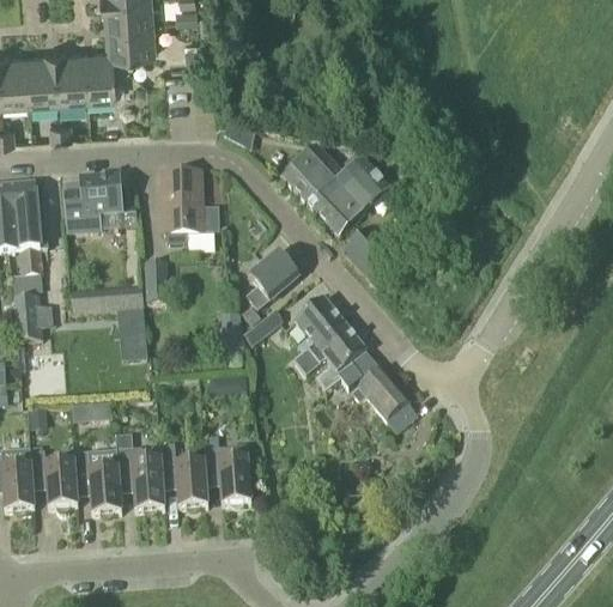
[(99,0),(101,8),(103,8),(104,26),(152,23),(150,0),(99,0)]
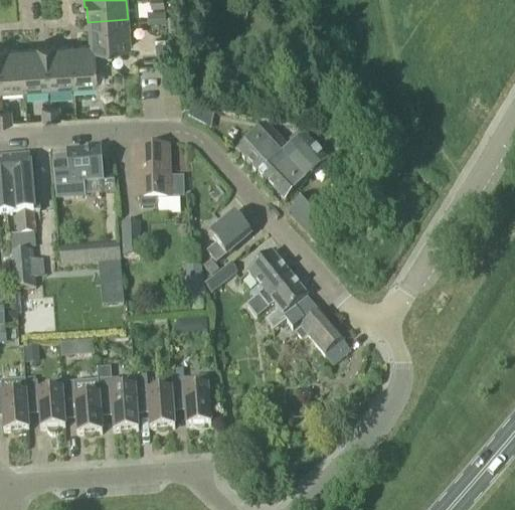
[(161,6),(147,7),(148,18),(161,17),(161,6)]
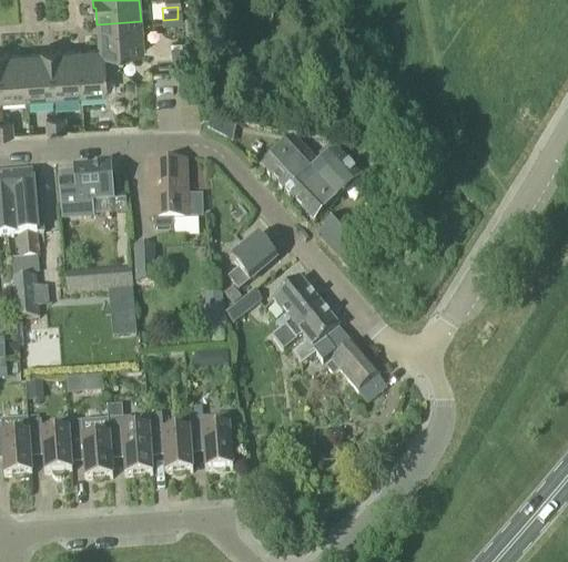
[(99,46),(118,62),(129,49),(143,48),(141,21),(97,24),(97,26),(99,46)]
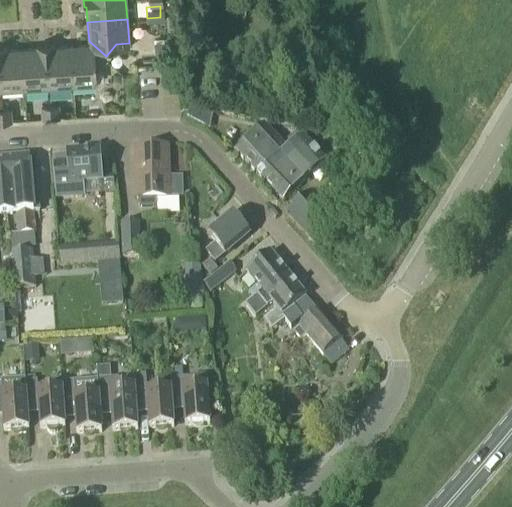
[(96,68),(106,56),(89,41),(69,43),(72,82),(96,81),(95,68),(96,68)]
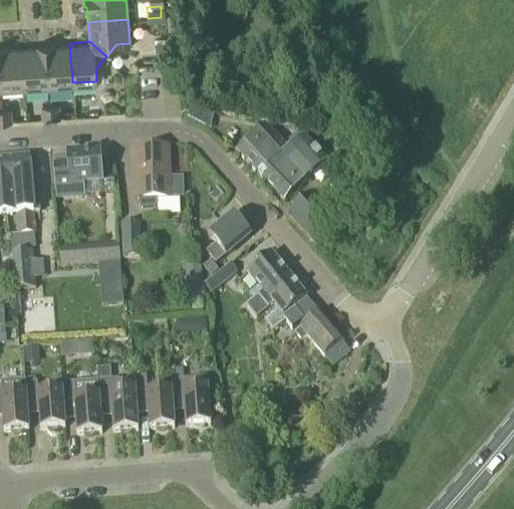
[(21,46),(24,86),(48,84),(45,42),(36,43),(36,45),(21,46)]
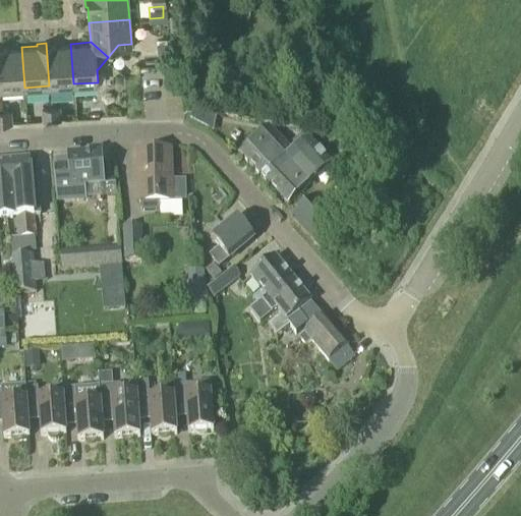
[(46,43),(49,86),(73,83),(70,44),(55,45),(55,43),(46,43)]
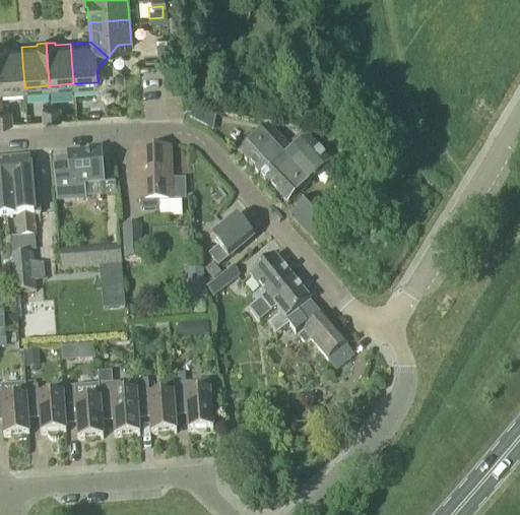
[(6,46),(0,46),(0,88),(24,87),(21,47),(6,48),(6,46)]
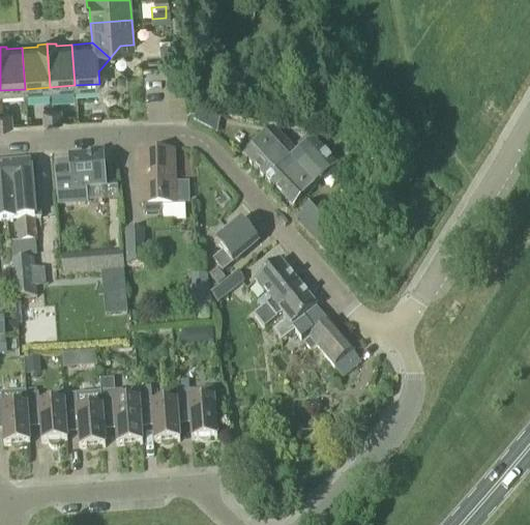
[(60,107),(51,108),(52,120),(61,120),(60,107)]
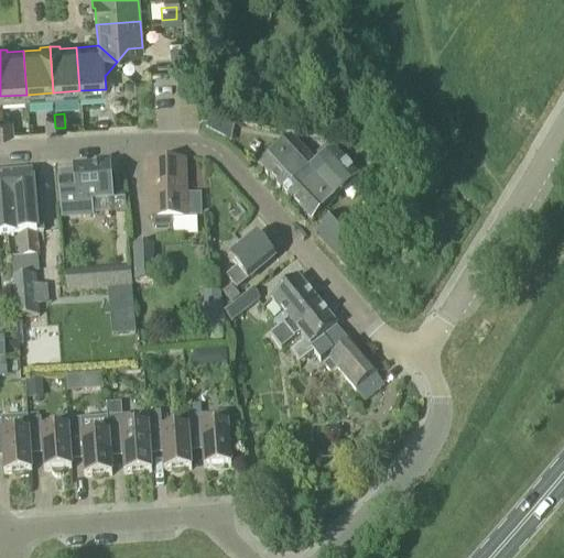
[(55,128),(54,115),(45,115),(45,129),(55,128)]
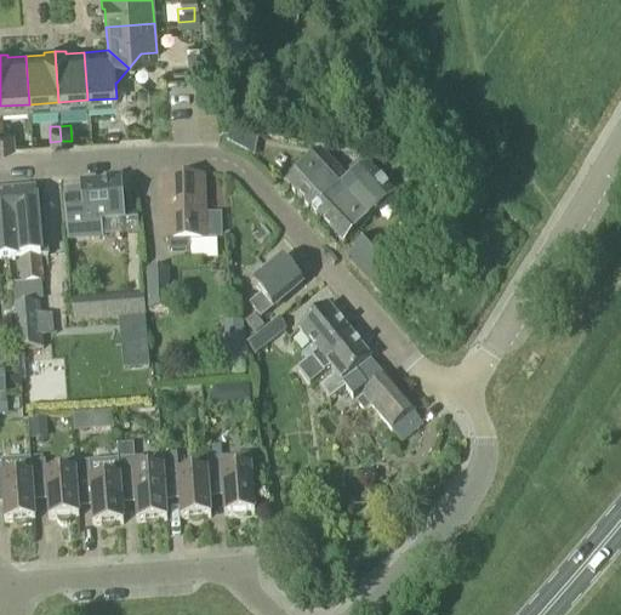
[(1,129),(3,144),(13,143),(12,129),(1,129)]
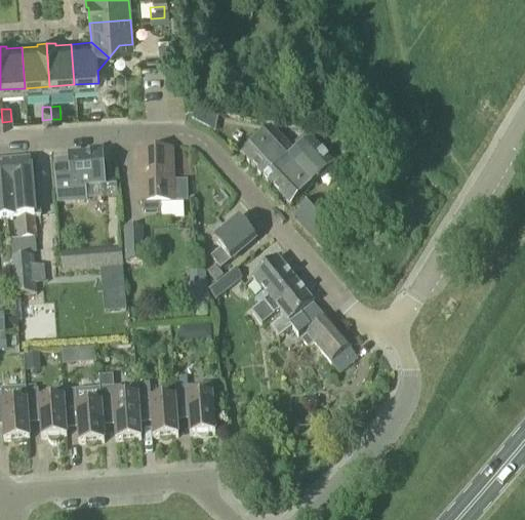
[(241,152),(265,175),(281,160),(283,162),(293,152),(269,125),(241,152)]
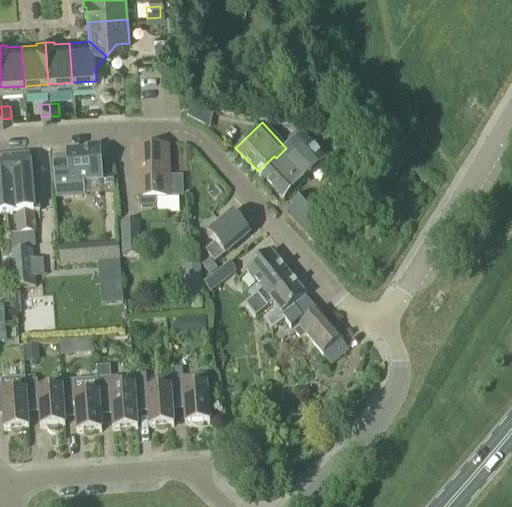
[(287,136),(292,142),(300,134),(295,129),(287,136)]
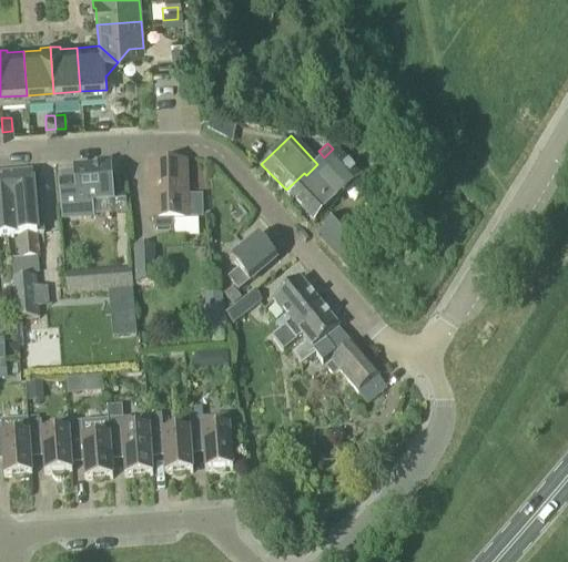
[(304,173),(286,190),(313,220),(358,176),(333,149),(317,164),(306,175),(304,173)]
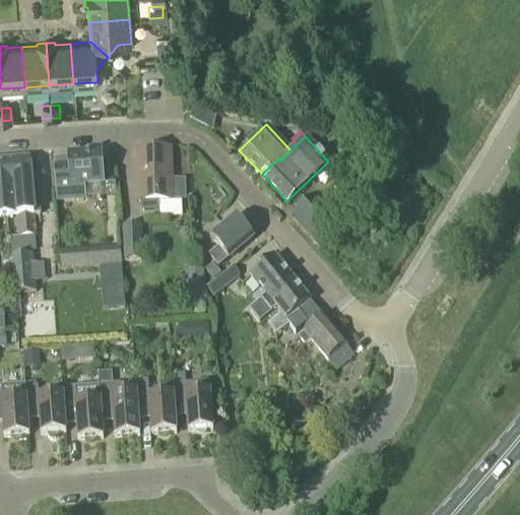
[(137,146),(138,198),(141,198),(141,205),(143,208),(156,207),(159,205),(159,197),(170,197),(170,196),(184,195),(184,177),(170,177),(169,146),(137,146)]
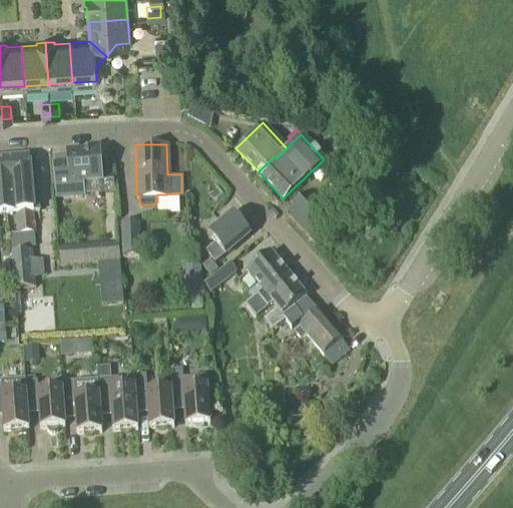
[(113,175),(100,176),(98,149),(67,151),(68,163),(53,164),(55,194),(82,192),(81,180),(100,178),(101,190),(114,189),(113,175)]
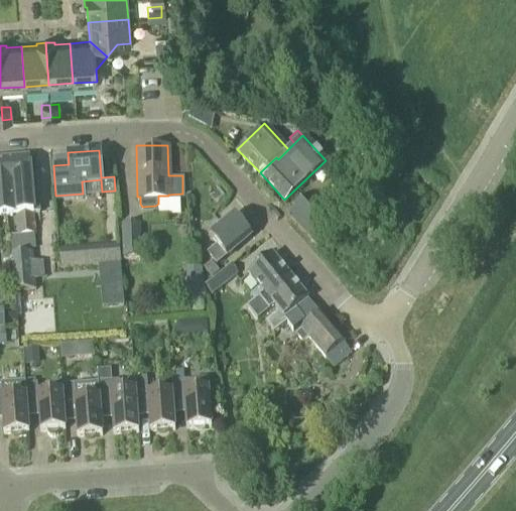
[(6,208),(6,213),(16,212),(17,232),(8,233),(9,247),(33,245),(30,211),(39,211),(38,198),(30,198),(28,174),(35,174),(33,156),(0,158),(0,192),(9,190),(10,208),(6,208)]
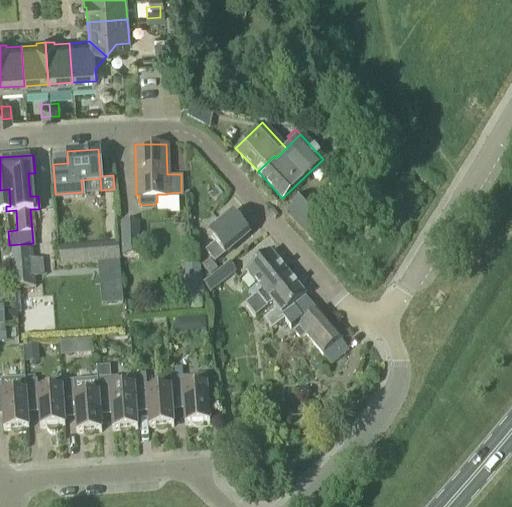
[(286,212),(313,242),(331,225),(330,213),(327,210),(329,208),(327,192),(318,182),(286,212)]
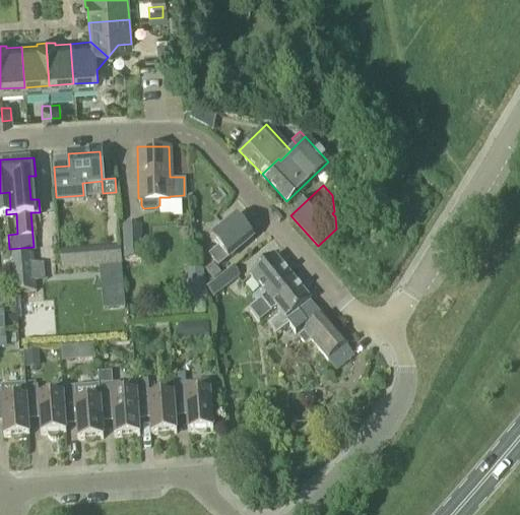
[(0,214),(6,214),(6,209),(10,209),(9,192),(0,193),(0,214)]
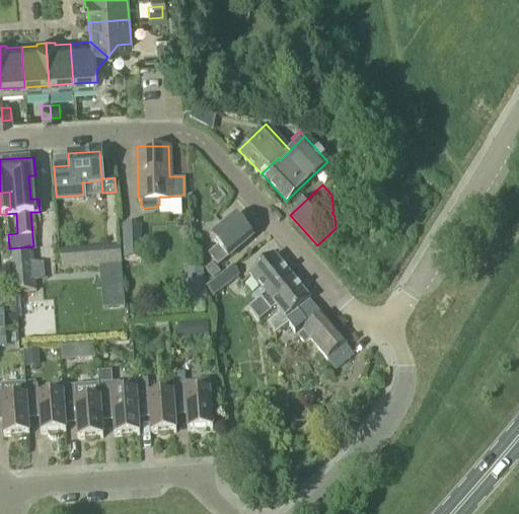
[(208,252),(217,263),(251,234),(243,225),(244,220),(241,216),(236,216),(234,214),(220,226),(216,225),(212,228),(212,233),(209,235),(217,244),(208,252)]
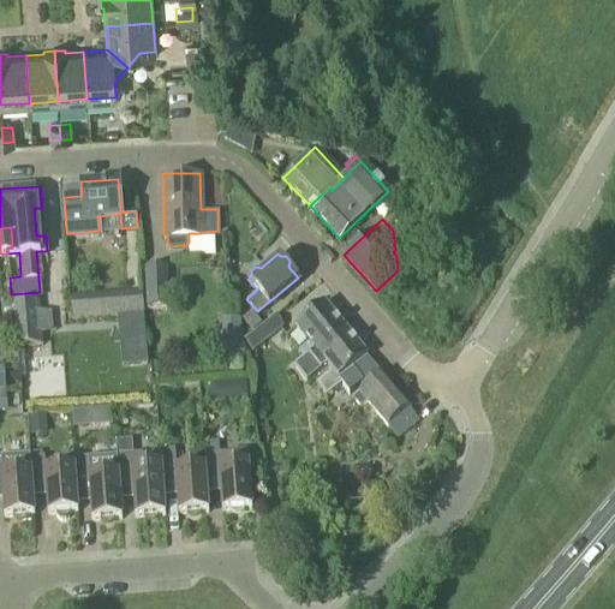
[(144,264),(145,306),(168,304),(167,263),(144,264)]
